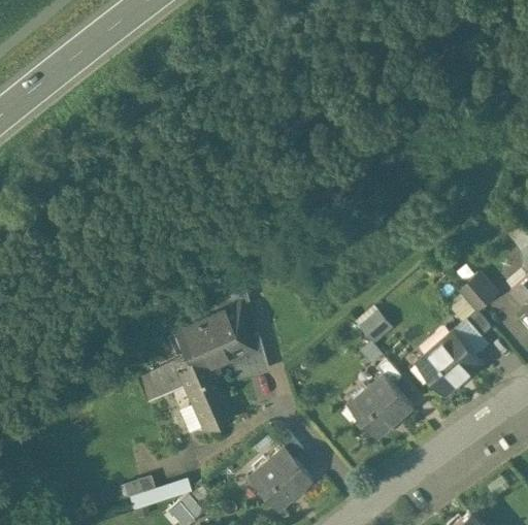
[(527,256),(523,257),(525,274),(512,287),(527,305),(527,256)]
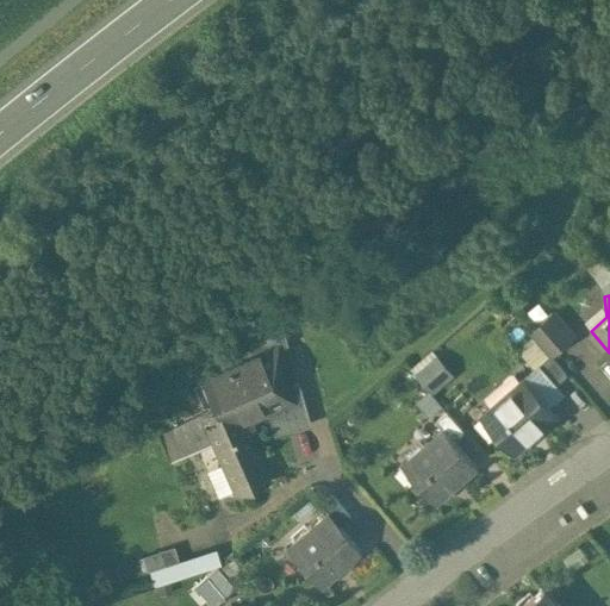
[(553,316),(530,336),(549,358),(551,358),(573,338),(553,316)]
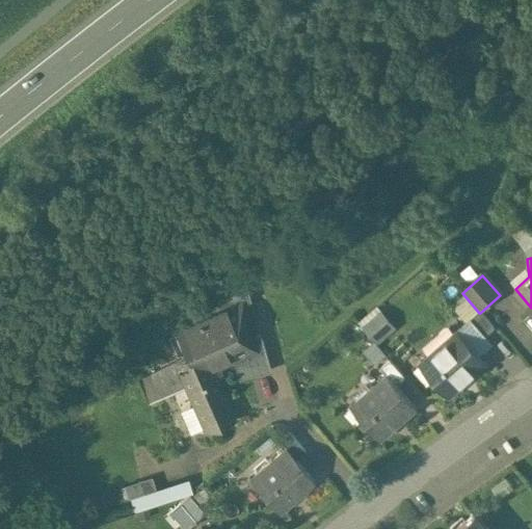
[(217,314),(195,323),(197,326),(173,337),(181,356),(190,354),(191,359),(208,351),(212,362),(215,360),(219,362),(223,368),(232,365),(221,327),(243,321),(240,309),(249,305),(245,289),(215,308),(217,314)]
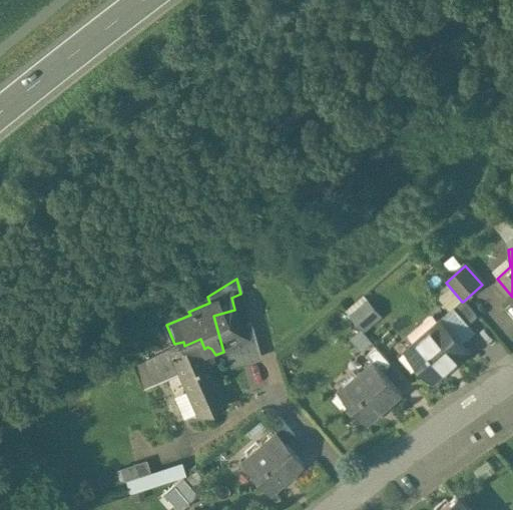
[(364,333),(383,316),(364,296),(346,312),(364,333)]
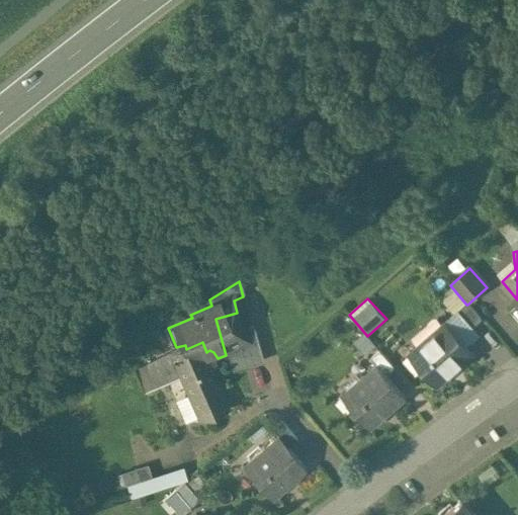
[(467,305),(466,305),(457,313),(472,330),(482,322),(467,305)]
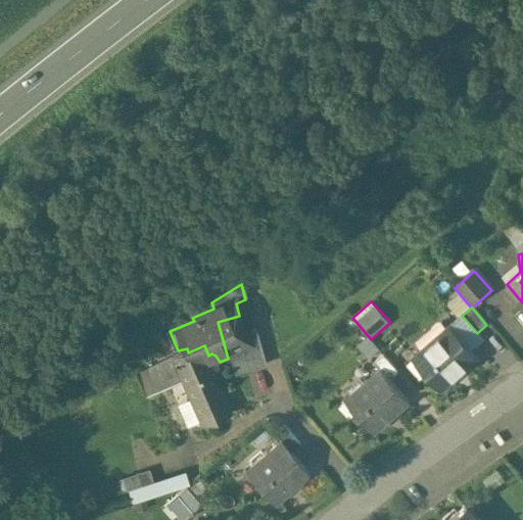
[(245,335),(239,316),(218,322),(228,359),(232,371),(264,362),(254,332),(245,335)]
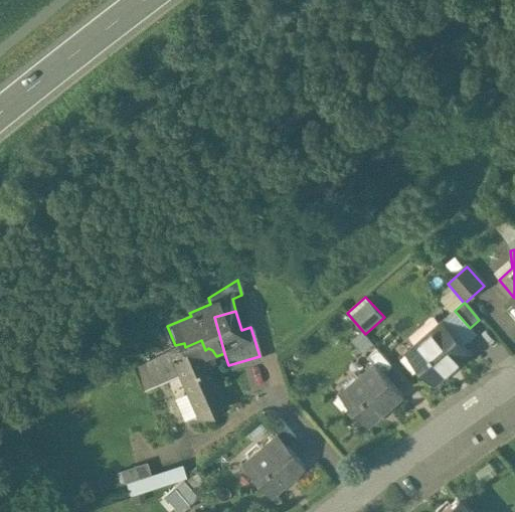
[(469,354),(441,322),(440,323),(440,324),(407,352),(406,351),(405,352),(434,385),(469,354)]
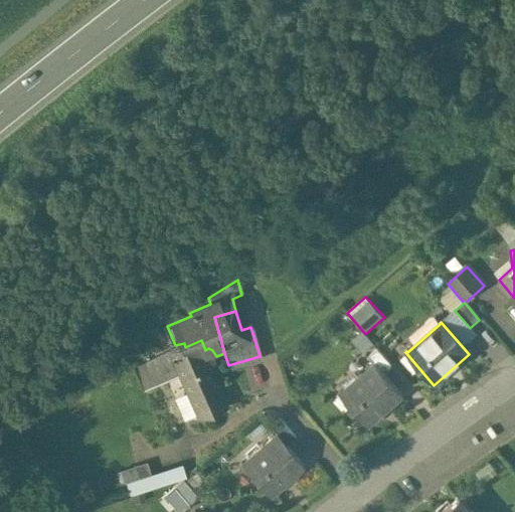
[(185,347),(168,354),(178,376),(206,364),(208,370),(213,367),(205,350),(201,340),(185,347)]
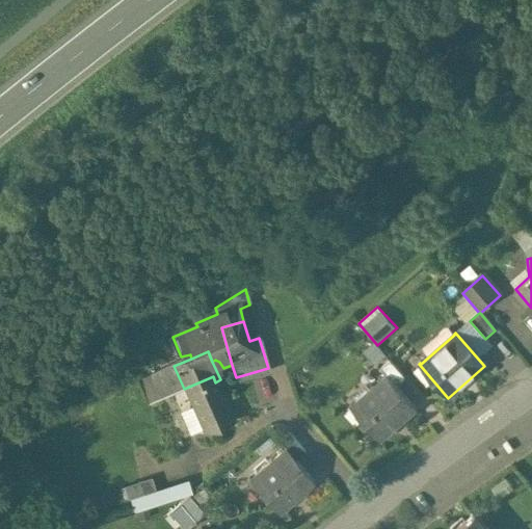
[(405,379),(390,362),(381,369),(387,375),(397,388),(405,379)]
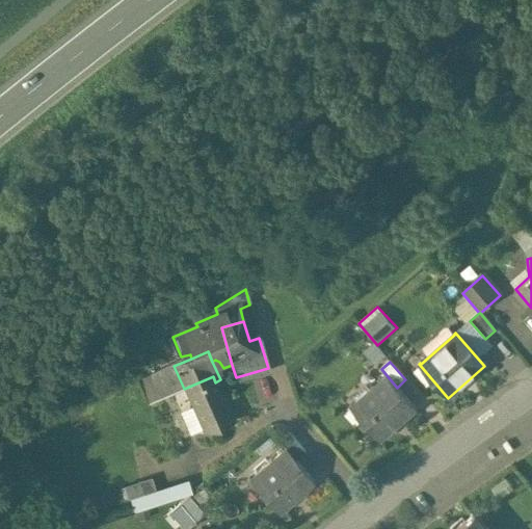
[(174,366),(149,377),(160,401),(184,390),(184,389),(174,366)]
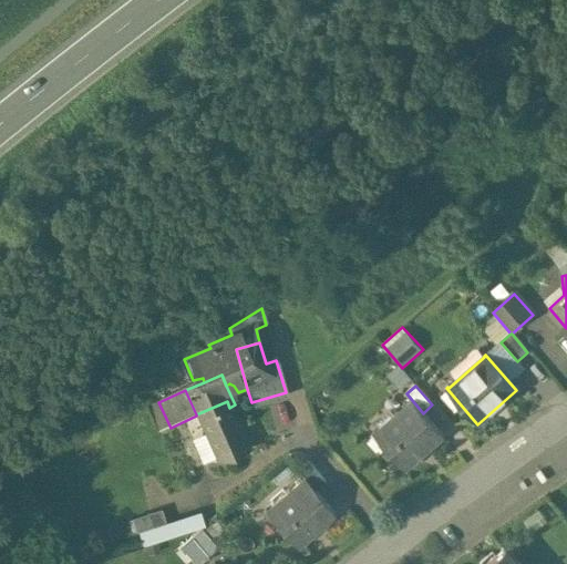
[(411,402),(377,433),(375,432),(374,433),(405,469),(443,437),(423,413),(412,400),(410,402),(411,402)]
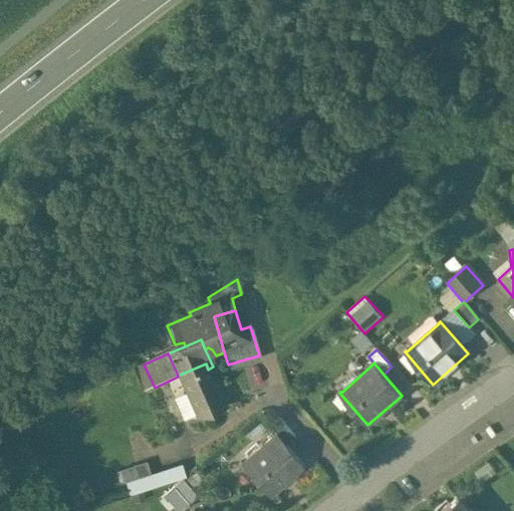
[(206,363),(178,375),(178,376),(198,421),(226,409),(208,369),(206,363)]
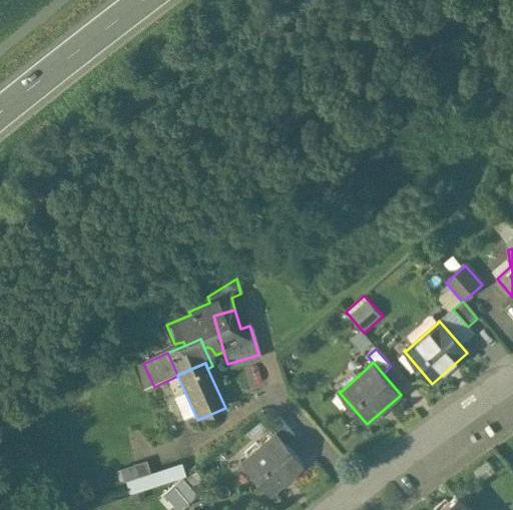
[(294,437),(279,420),(271,427),(276,432),(286,444),(294,437)]
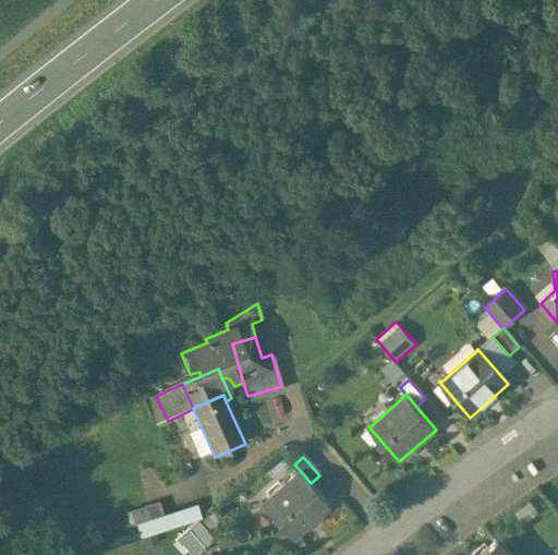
[(299,472),(264,504),(263,503),(262,504),(292,539),(330,505),(311,483),(300,470),(298,471),(299,472)]
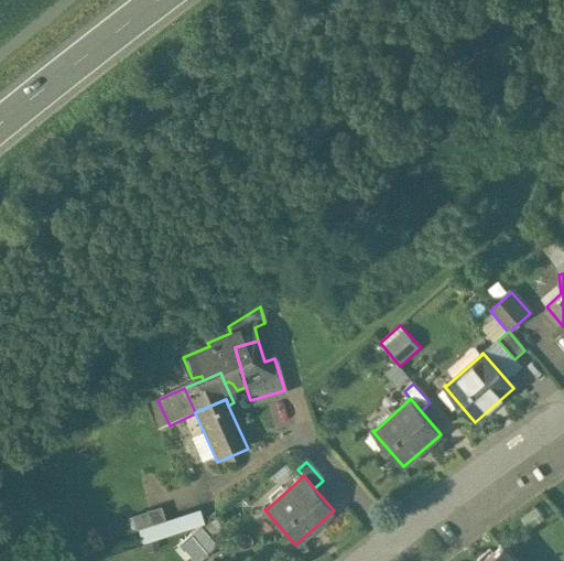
[(142,546),(204,521),(198,507),(165,520),(160,506),(131,517),(142,546)]
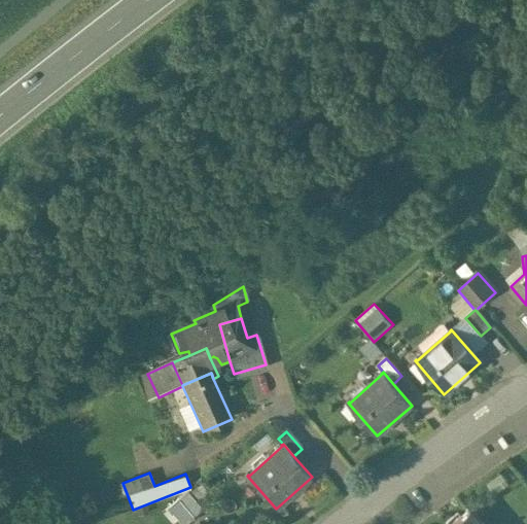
[(186,493),(170,509),(182,523),(189,523),(203,512),(186,493)]
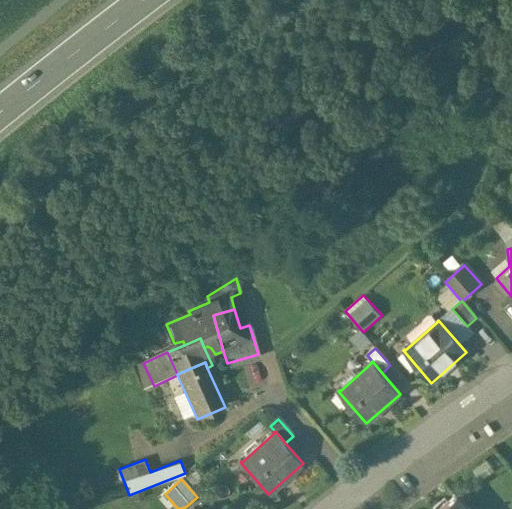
[(468,508),(457,495),(441,508),(468,508)]
